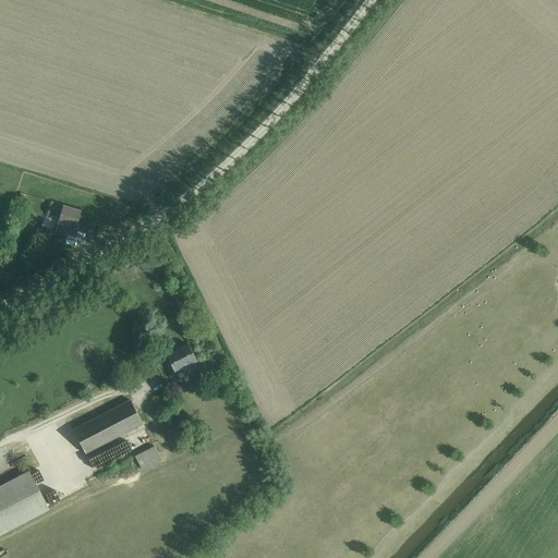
[(81,211),(51,203),(48,214),(60,217),(58,223),(58,222),(56,231),(72,235),(75,228),(81,211)]
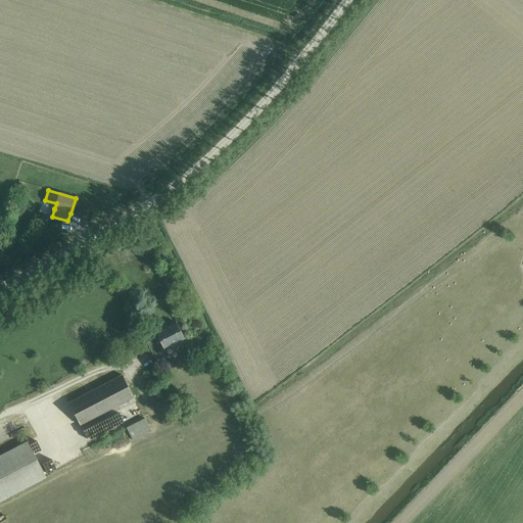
[(155,333),(163,348),(184,338),(176,323),(155,333)]
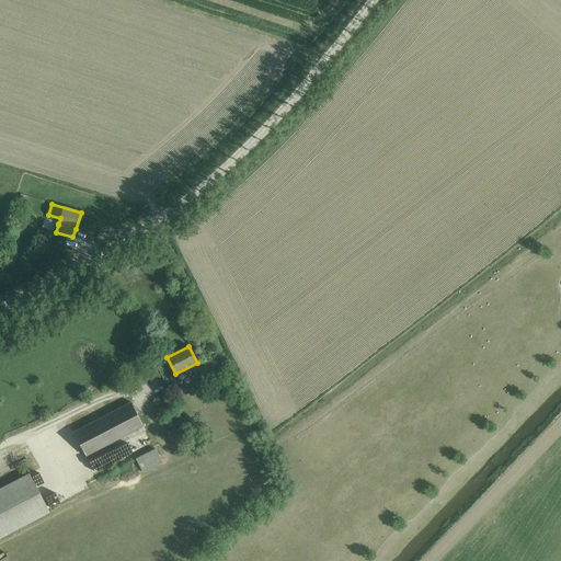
[(73,432),(86,456),(142,426),(130,402),(73,432)]
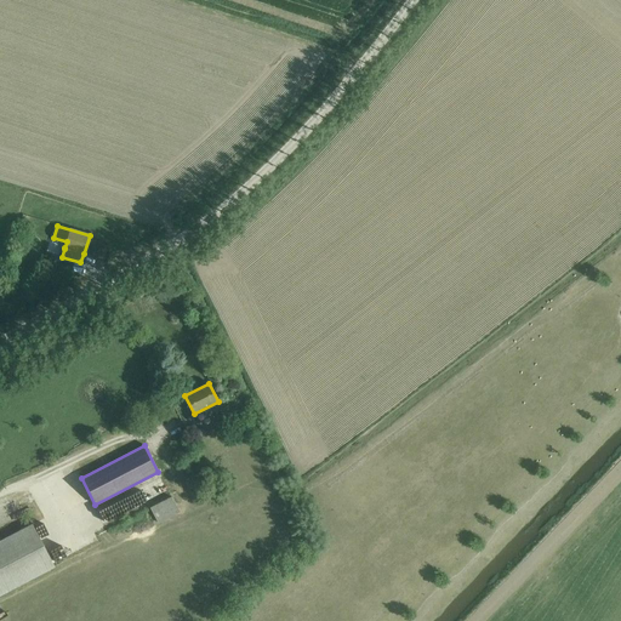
[(108,500),(115,513),(148,497),(141,483),(108,500)]
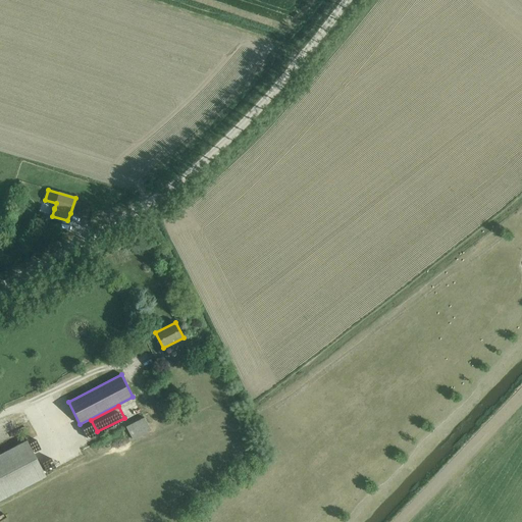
[(125,427),(133,439),(151,429),(144,417),(125,427)]
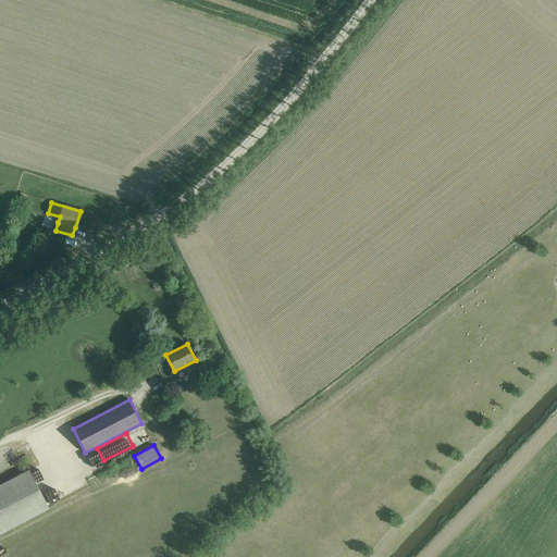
[(0,485),(0,533),(48,509),(28,471),(0,485)]
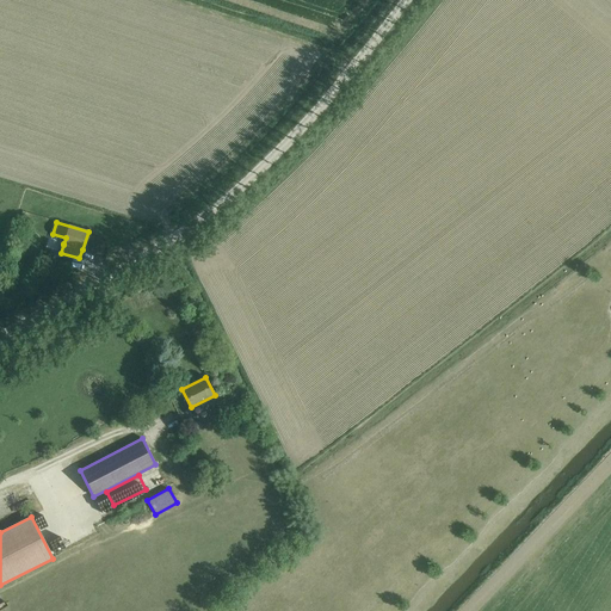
[(62,537),(66,545),(75,542),(72,534),(62,537)]
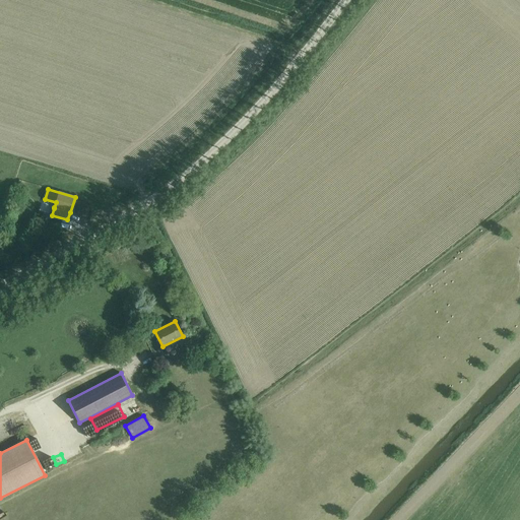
All buildings are outlined.
